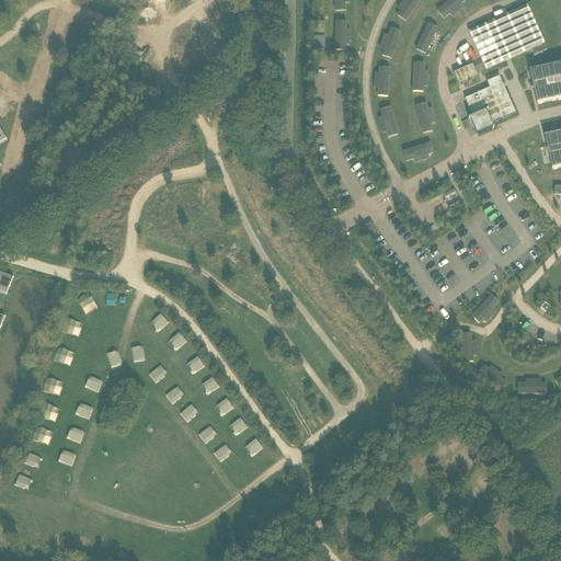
[(350,15),(348,0),(330,0),(331,16),(350,15)]
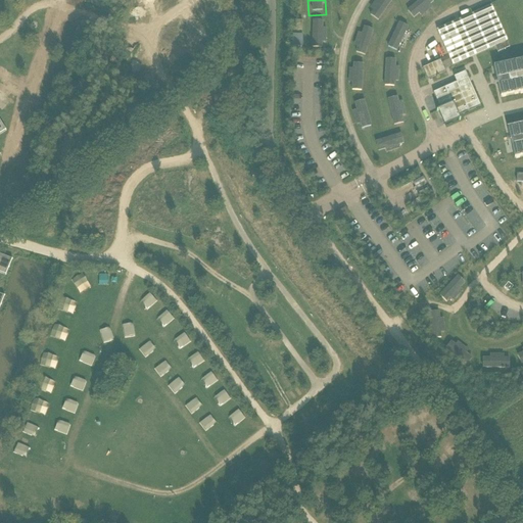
[(397,0),(376,0),(365,16),(379,27),(397,0)]
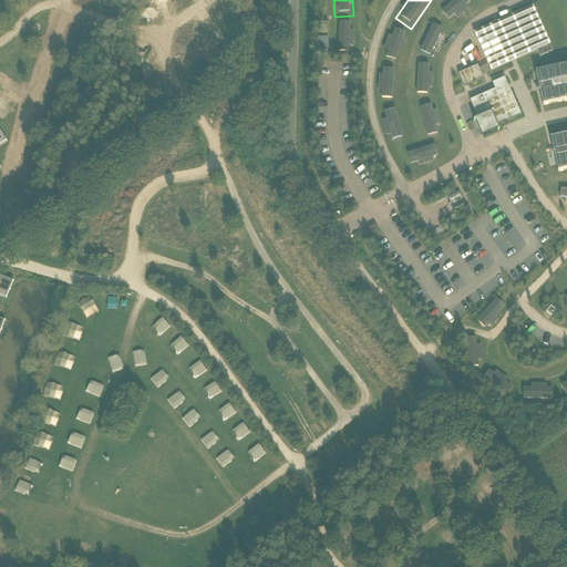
[(450,0),(436,12),(449,27),(476,2),(474,0),(450,0)]
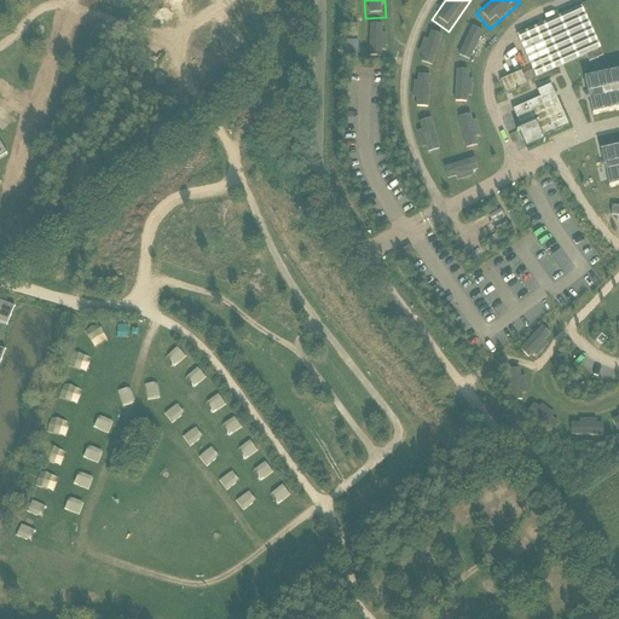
[(584,7),(518,32),(533,76),(600,52),(584,7)]
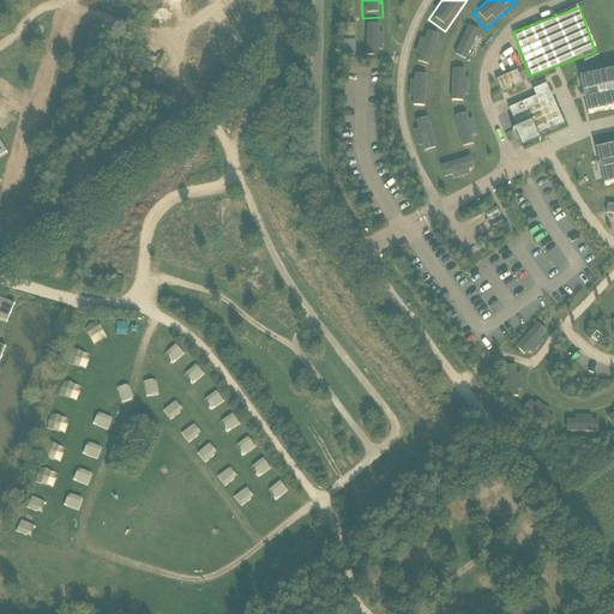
[(450,58),(468,66),(486,30),(467,22),(450,58)]
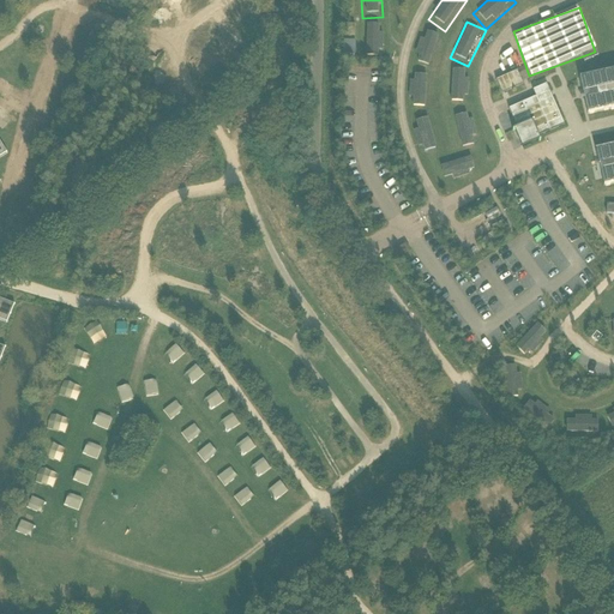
[(344,40),(355,40),(355,24),(344,24),(344,40)]
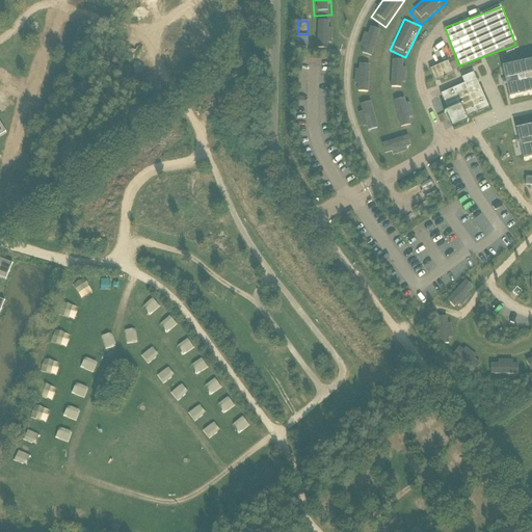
[(61,22),(59,30),(77,34),(79,26),(61,22)]
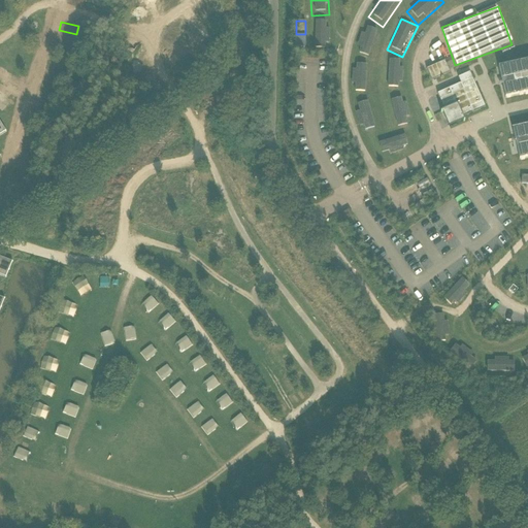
[(323,46),(325,22),(315,22),(314,46),(323,46)]
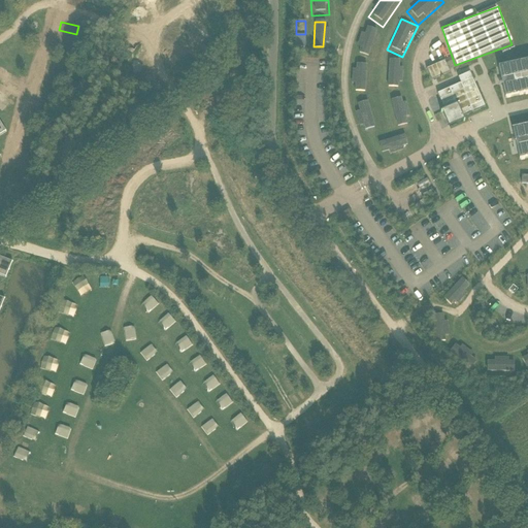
[(382,29),(365,23),(354,56),(370,61),(382,29)]
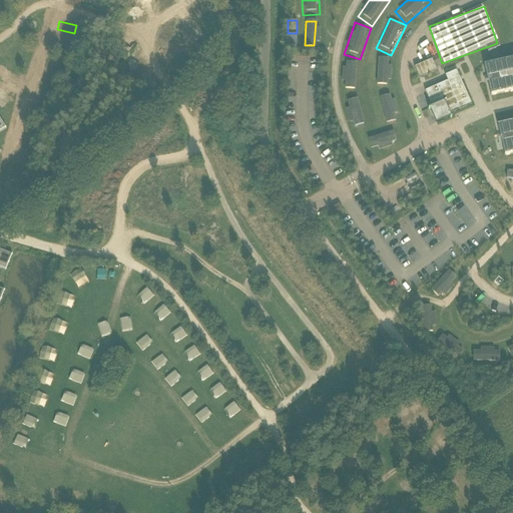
[(288,35),(287,46),(296,46),(297,35),(288,35)]
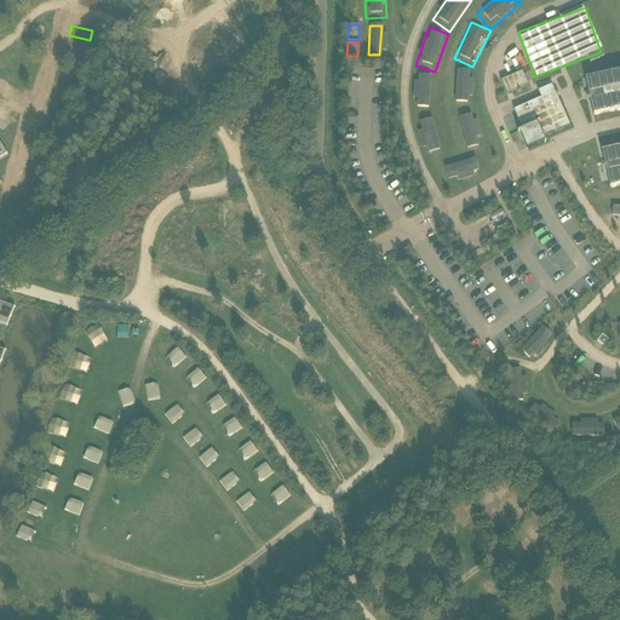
[(63,50),(61,61),(80,65),(84,56),(63,50)]
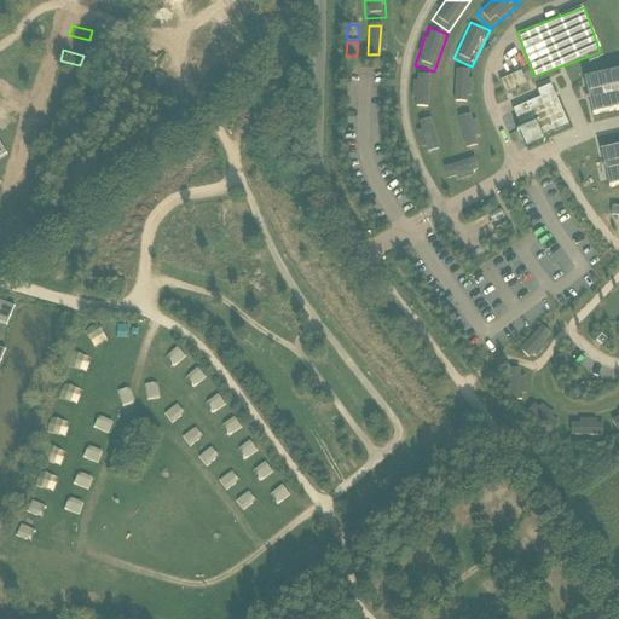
[(452,67),(451,106),(470,108),(473,68),(452,67)]
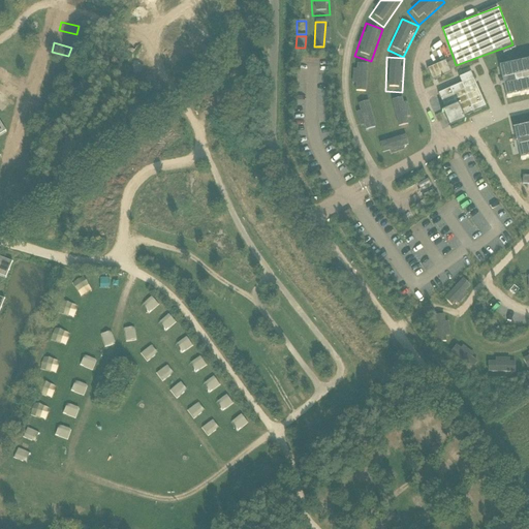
[(371,62),(354,61),(352,95),(369,96),(371,62)]
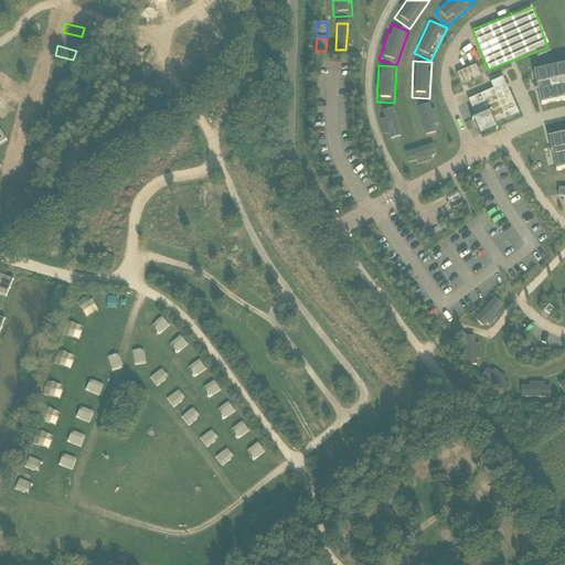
[(476,65),(456,74),(461,87),(481,78),(476,65)]
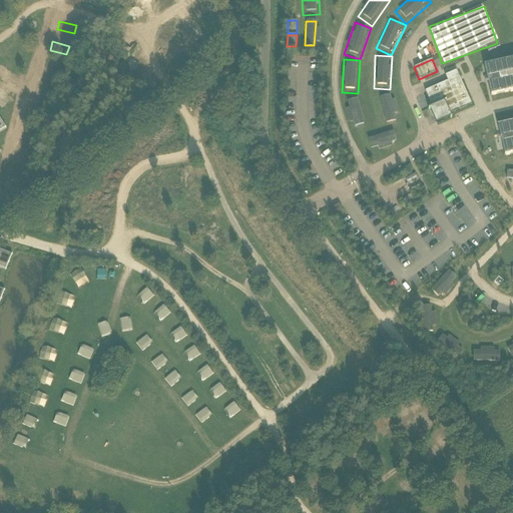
[(512,59),(484,66),(491,95),(512,90),(512,122),(498,125),(505,155),(512,153),(512,59)]
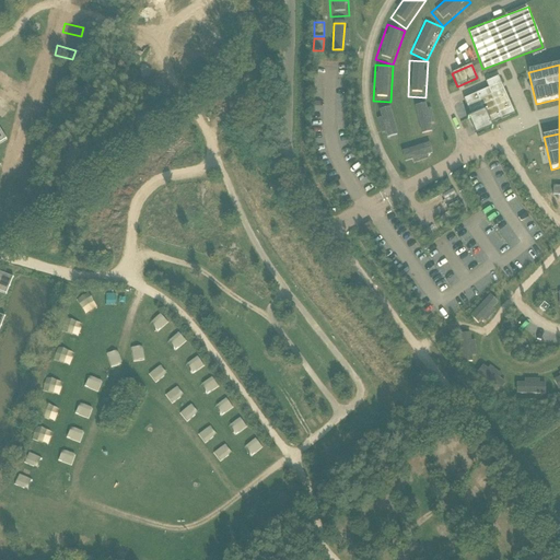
[(514,115),(498,78),(486,83),(488,90),(464,100),(471,117),(468,119),(476,135),(491,128),(490,125),(514,115)]
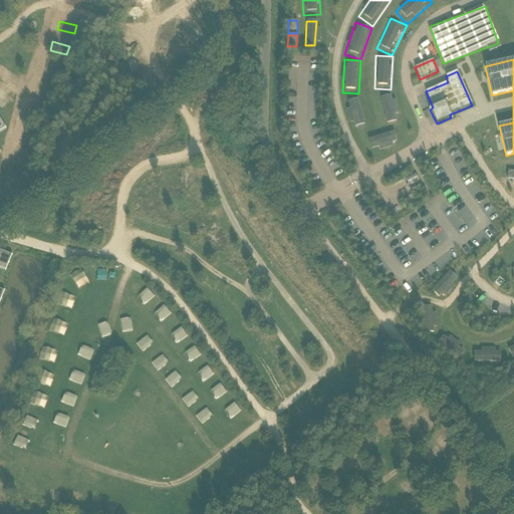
[(376,95),(384,129),(401,124),(394,91),(376,95)]
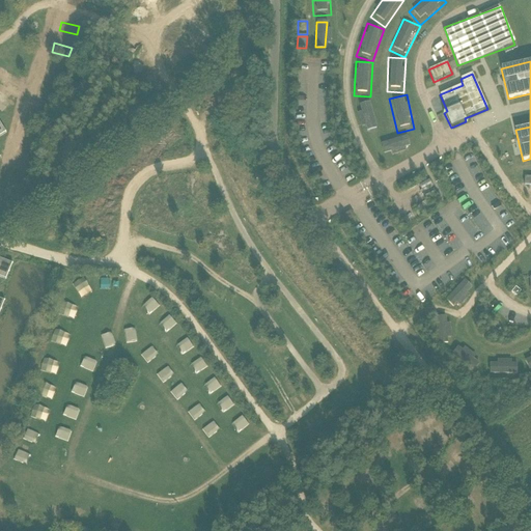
[(382,131),(372,98),(356,103),(364,136),(382,131)]
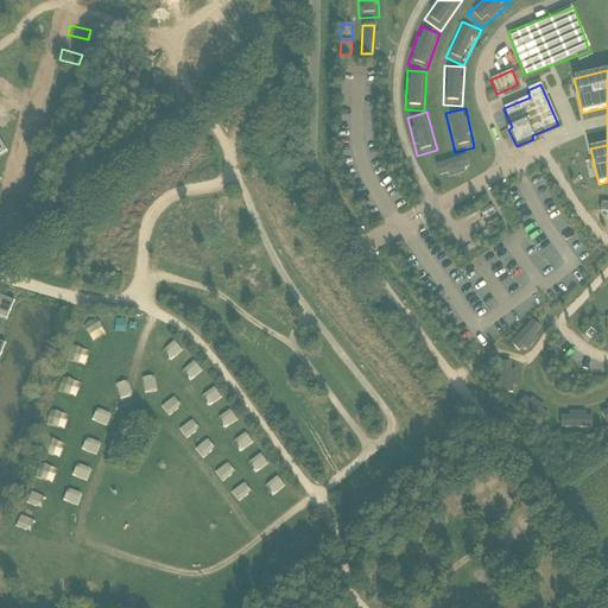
[(437,182),(475,170),(469,151),(431,163),(437,182)]
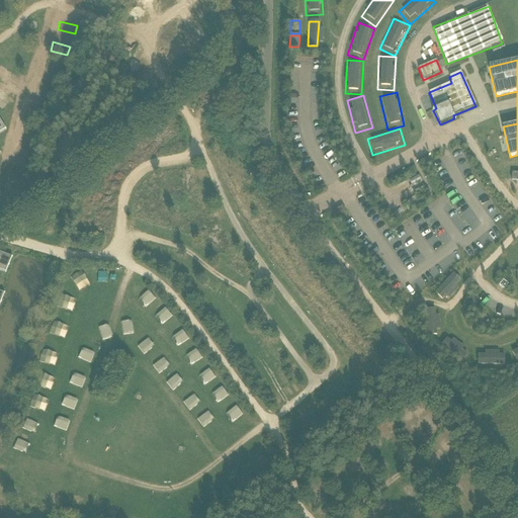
[(338,216),(345,211),(342,206),(334,210),(338,216)]
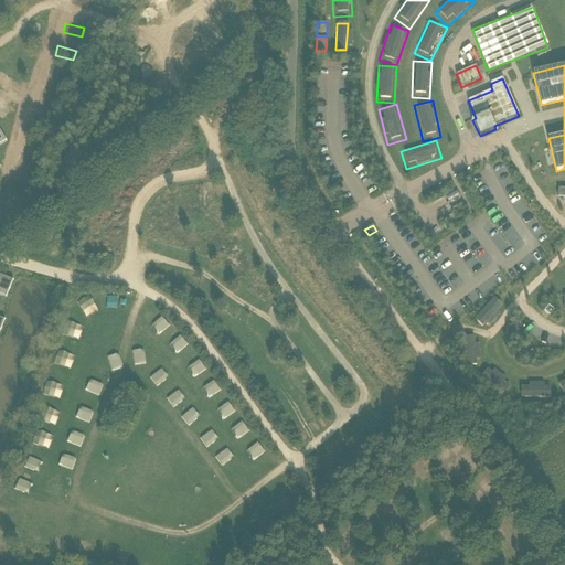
[(0,275),(0,286),(8,289),(10,290),(13,281),(11,280),(0,275)]
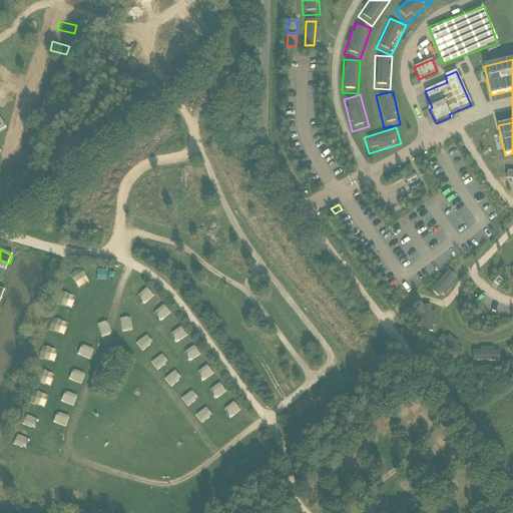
[(77,284),(84,276),(74,268),(68,275),(77,284)]
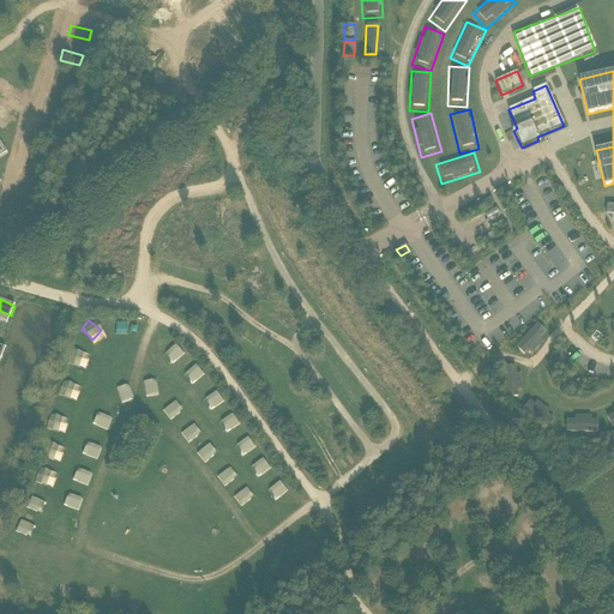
[(537,324),(513,348),(522,356),(547,333),(537,324)]
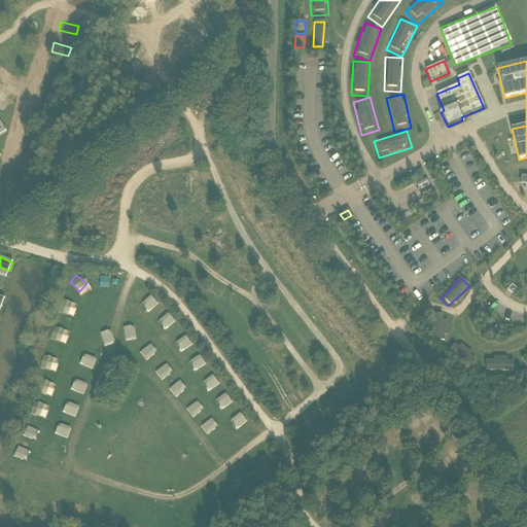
[(517,289),(512,286),(507,290),(513,294),(517,289)]
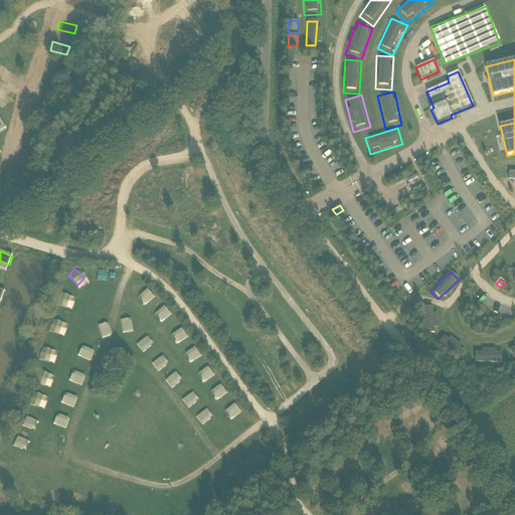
[(137,298),(145,306),(154,297),(146,289),(137,298)]
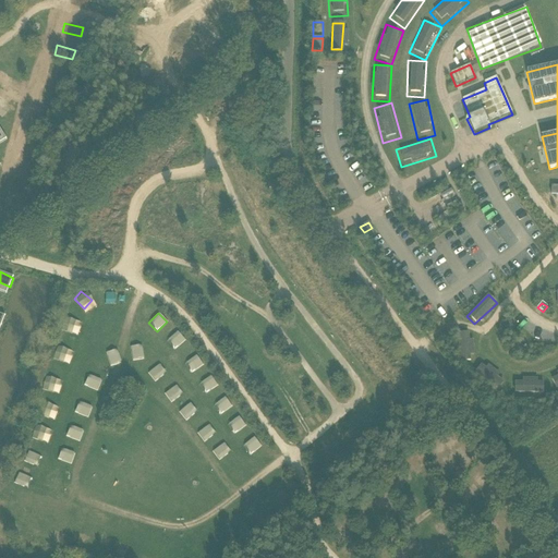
[(63,330),(79,334),(81,323),(65,319),(63,330)]
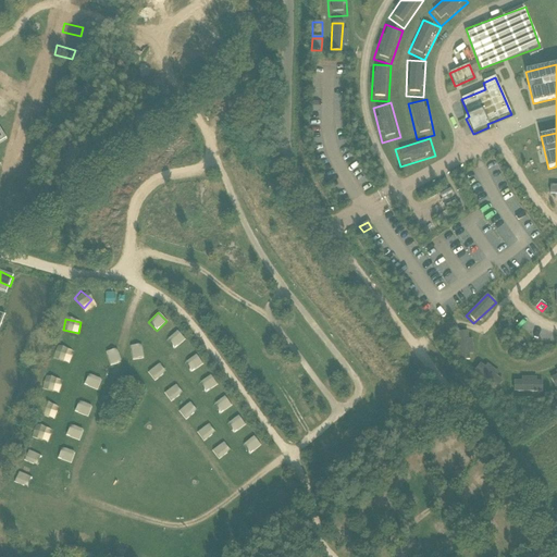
[(176,331),(166,341),(175,348),(184,339),(176,331)]
